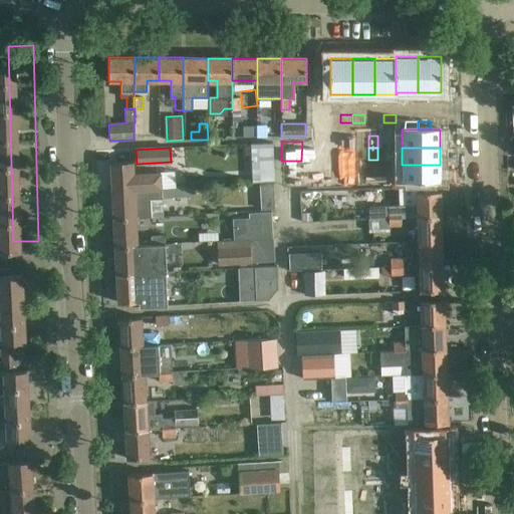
[(110,163),(111,191),(162,189),(161,173),(134,174),(133,162),(110,163)]
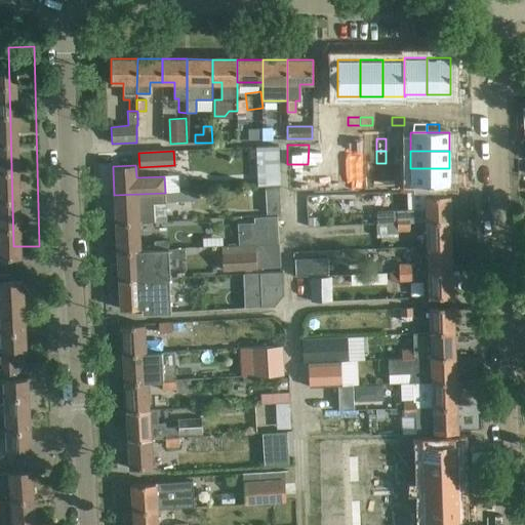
[(449,168),(410,168),(410,187),(449,187),(449,168)]
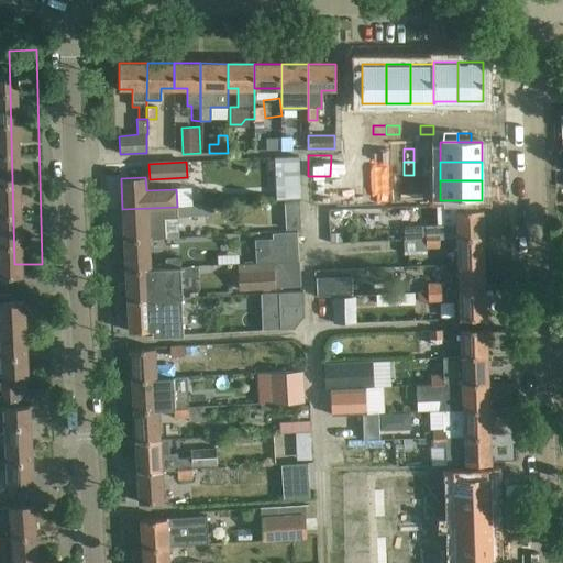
[(414,186),(404,186),(404,200),(414,200),(414,186)]
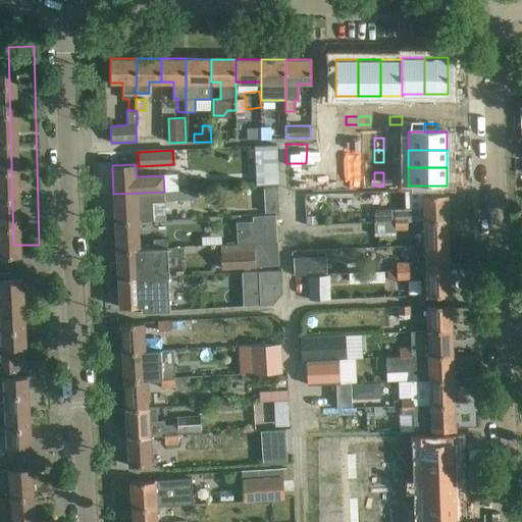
[(400,198),(401,186),(387,185),(386,197),(400,198)]
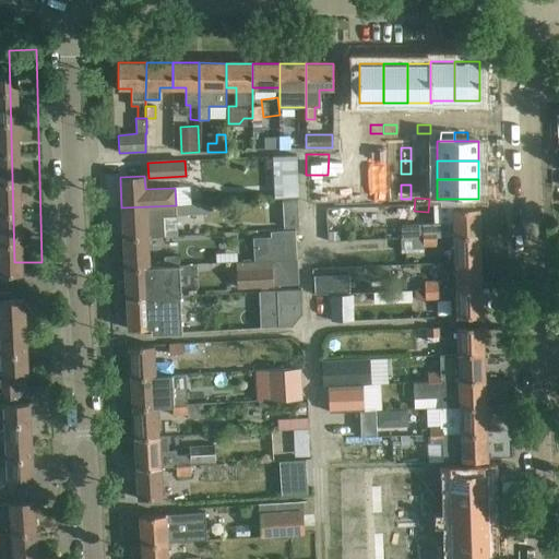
[(297,201),(282,202),(283,230),(298,229),(297,201)]
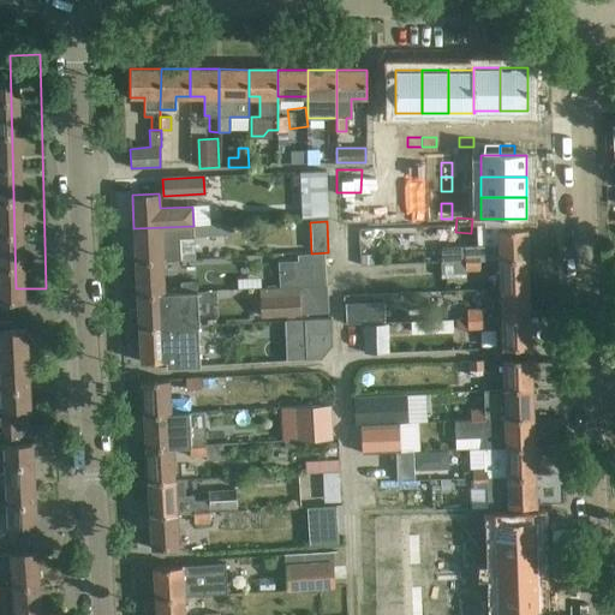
[(415,256),(429,256),(429,222),(415,222),(415,256)]
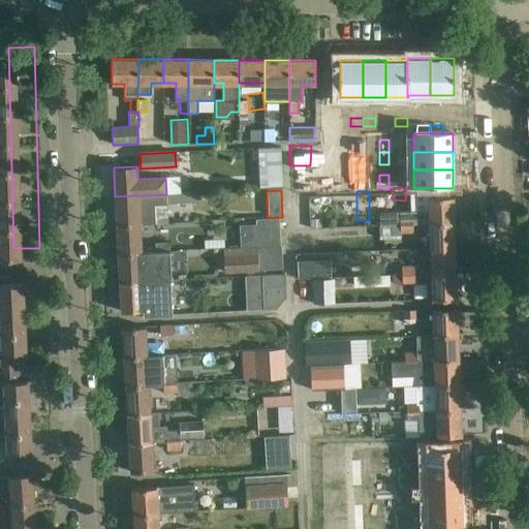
[(196,192),(166,194),(166,205),(197,204),(196,192)]
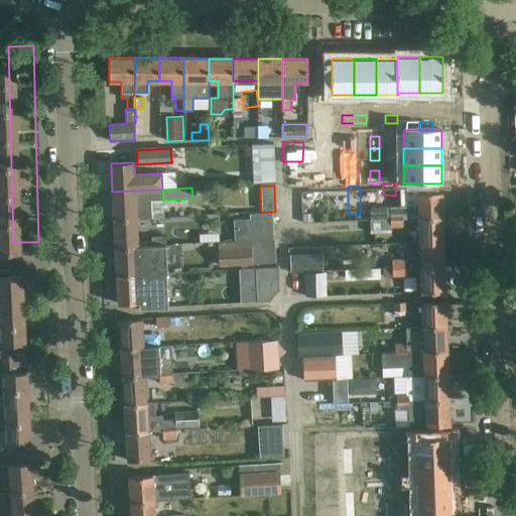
[(112,191),(114,220),(136,219),(136,220),(151,219),(151,218),(150,201),(162,200),(162,189),(112,191)]
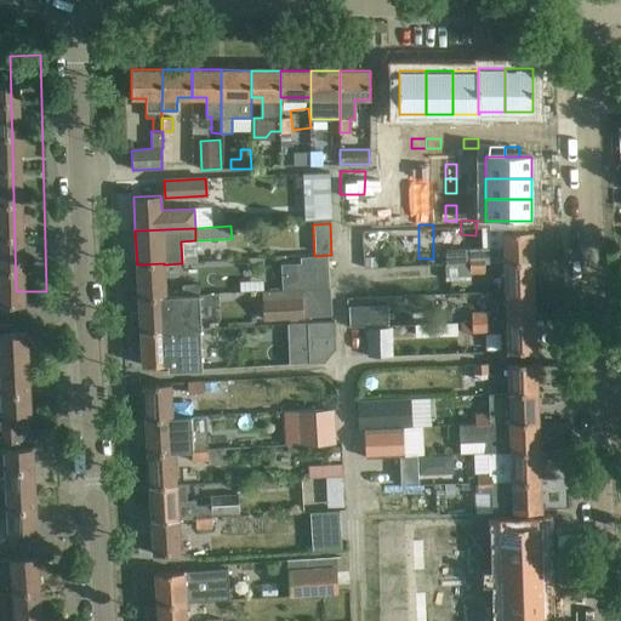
[(410,255),(409,229),(397,229),(398,255),(410,255)]
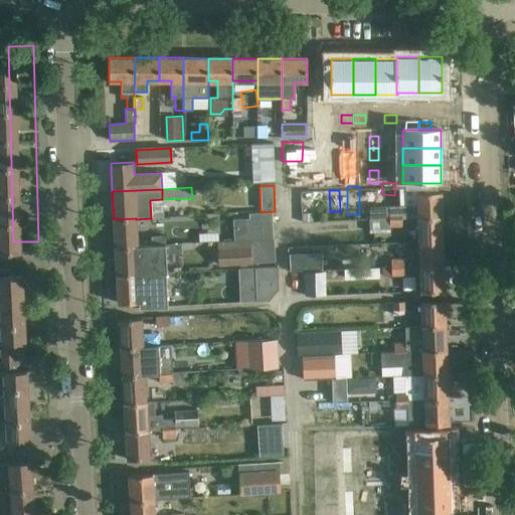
[(401,218),(417,217),(442,217),(441,192),(417,193),(417,205),(370,207),(370,219),(374,219),(401,218)]
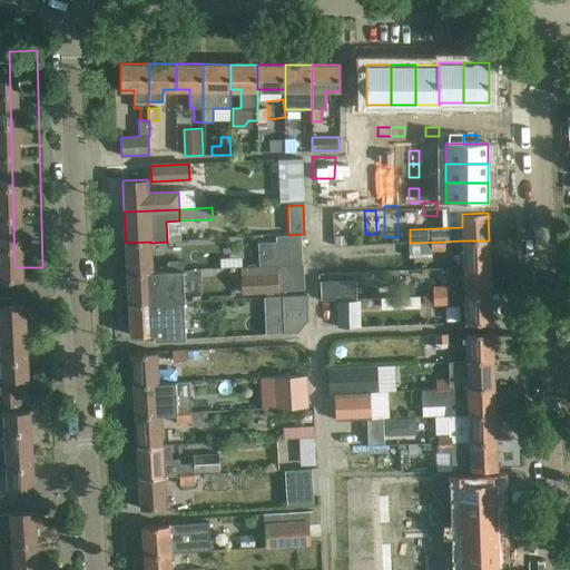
[(277,237),(278,265),(303,264),(301,236),(277,237)]
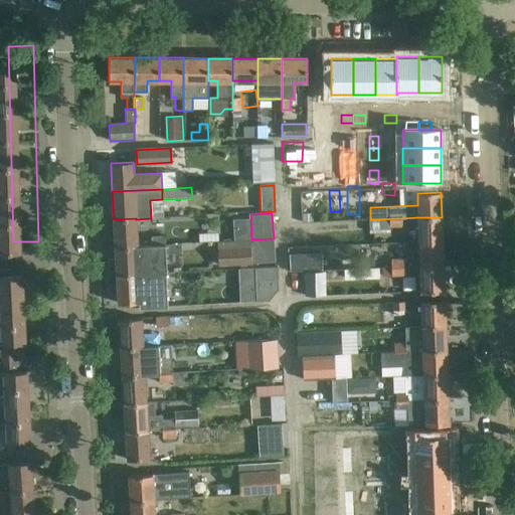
[(194,217),(195,232),(220,231),(219,216),(194,217)]
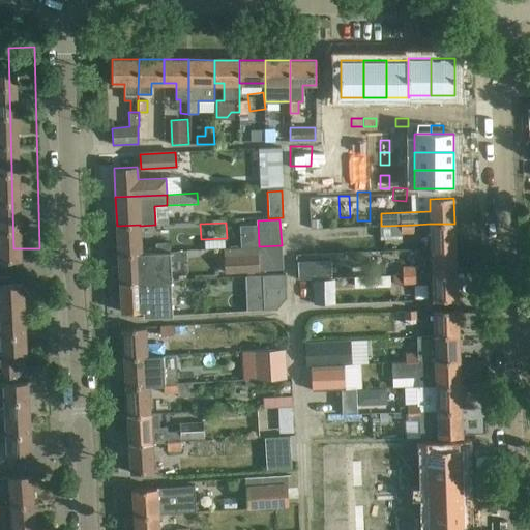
[(431,235),(431,248),(455,248),(454,224),(430,224),(413,225),(413,233),(414,236),(431,235)]
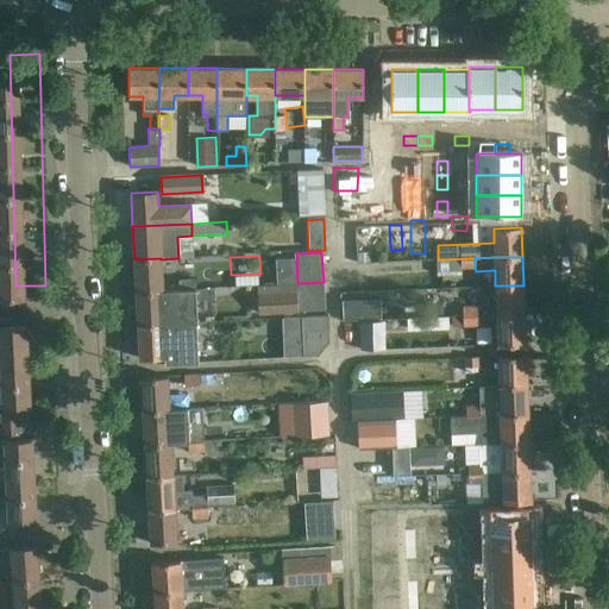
[(0,258),(0,289),(12,289),(12,258),(0,258)]
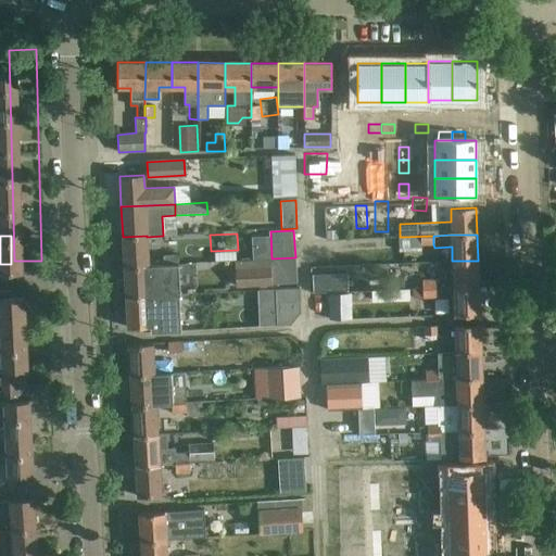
[(147,236),(123,237),(124,266),(148,265),(147,237),(147,236)]
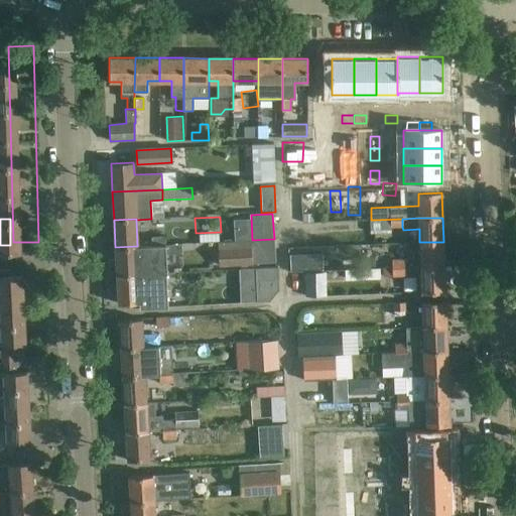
[(402,227),(402,219),(375,220),(375,229),(390,228),(402,227)]
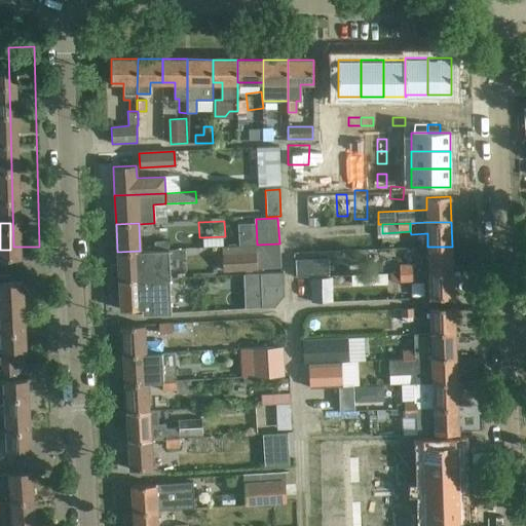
[(166,240),(155,241),(155,251),(158,250),(166,250),(166,240)]
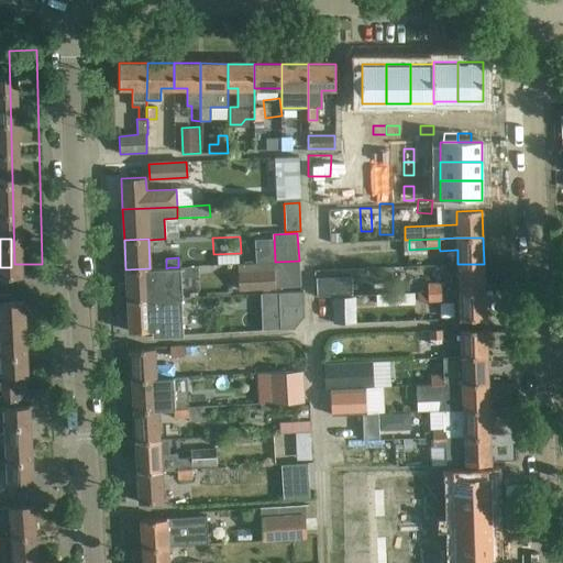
[(239,264),(239,273),(240,290),(300,287),(299,261),(239,264)]
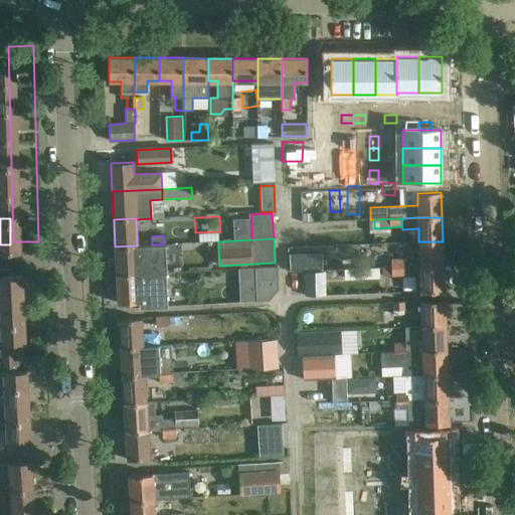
[(418,241),(419,267),(444,266),(443,241),(418,241)]
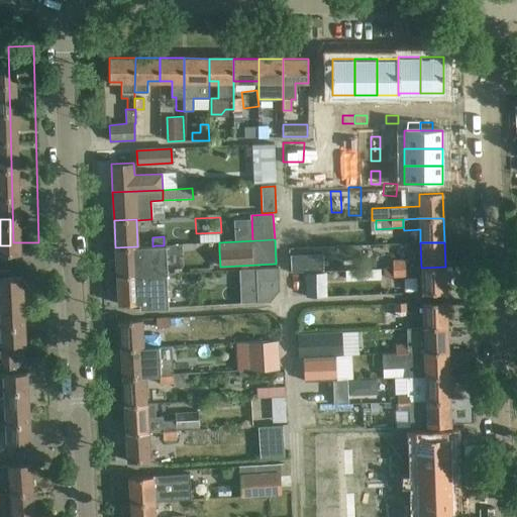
[(137,246),(115,247),(116,261),(108,261),(109,276),(164,274),(165,274),(164,245),(156,245),(152,246),(137,246)]
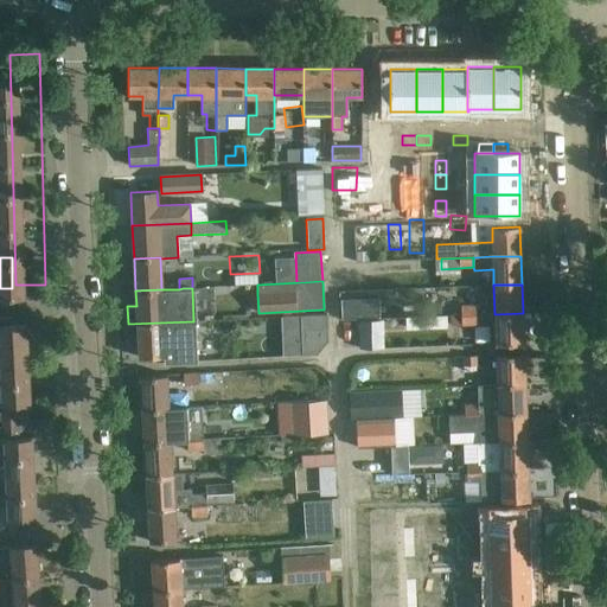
[(474,305),(461,305),(461,298),(439,298),(439,317),(461,315),(475,315),(474,305)]
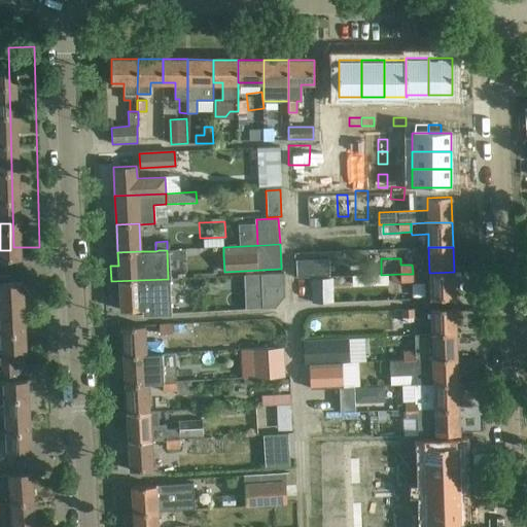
[(15,272),(16,342),(44,341),(43,271),(15,272)]
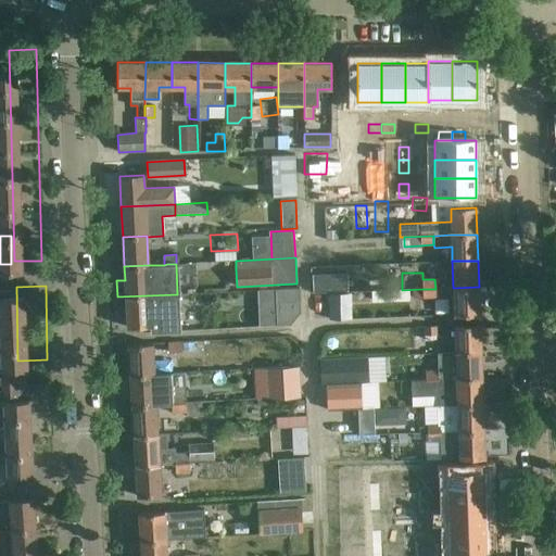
[(479,287),(453,288),(454,315),(480,314),(479,287)]
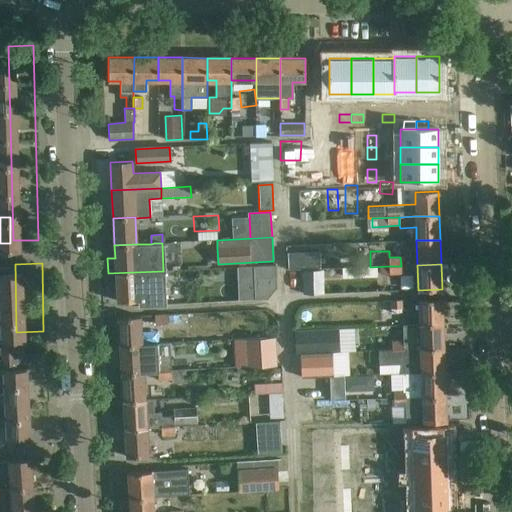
[(275,265),(253,266),(254,299),(266,299),(276,288),(275,265)]
